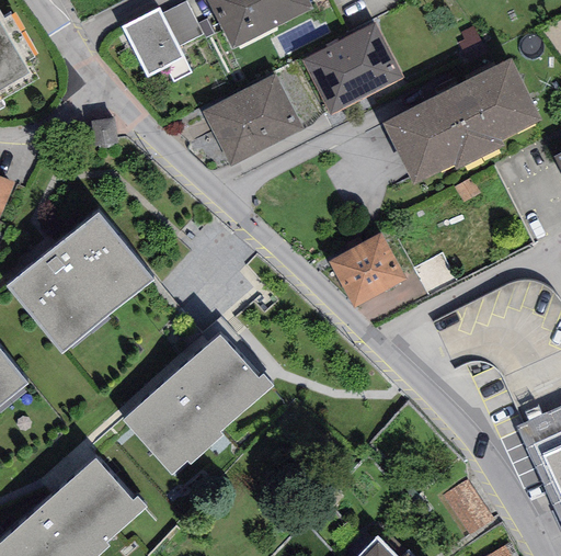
[(180,0),(161,9),(178,42),(203,30),(189,0),(180,0)]
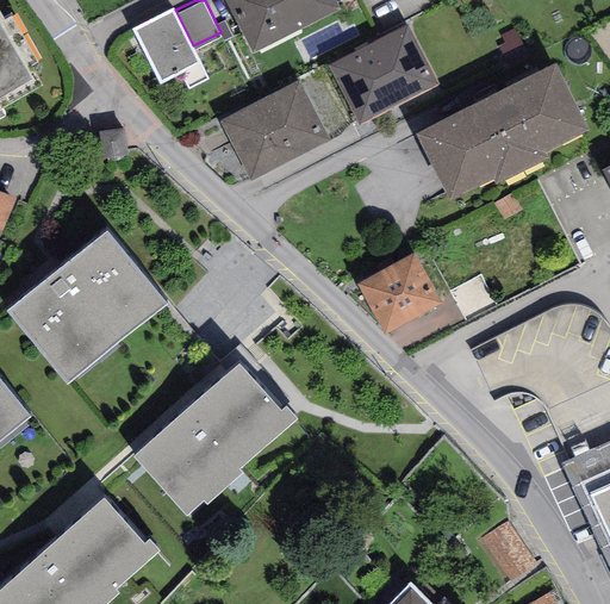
[(224,0),(250,51),(338,7),(335,0),(224,0)]
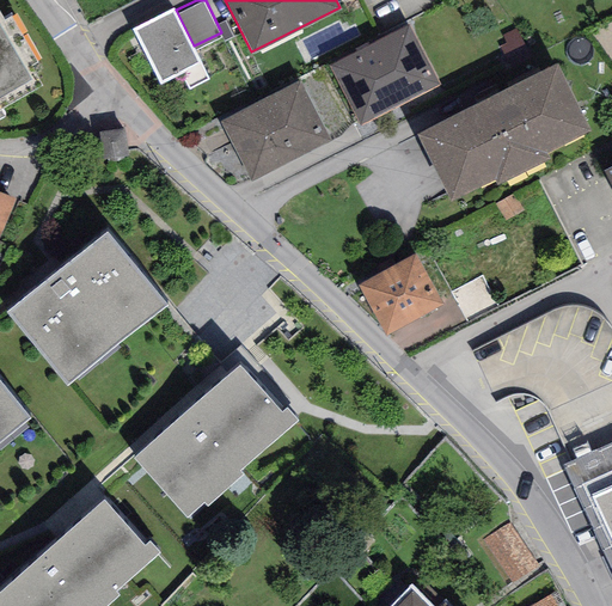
[(173,5),(132,26),(159,81),(201,61),(194,46),(176,10),(173,5)]
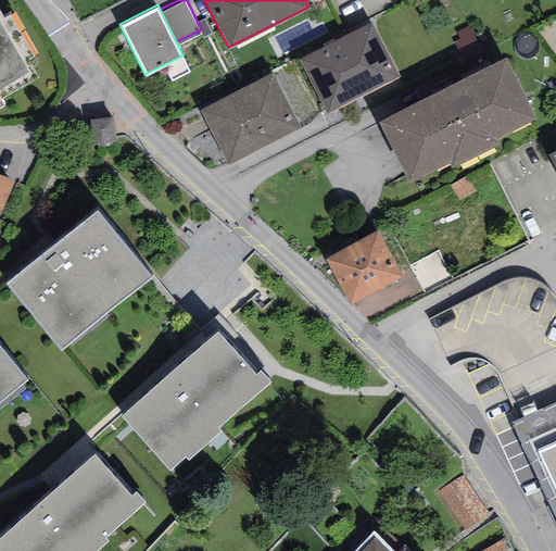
[(0,107),(4,104),(0,98),(38,77),(27,59),(33,57),(10,15),(4,19),(0,11),(0,107)]
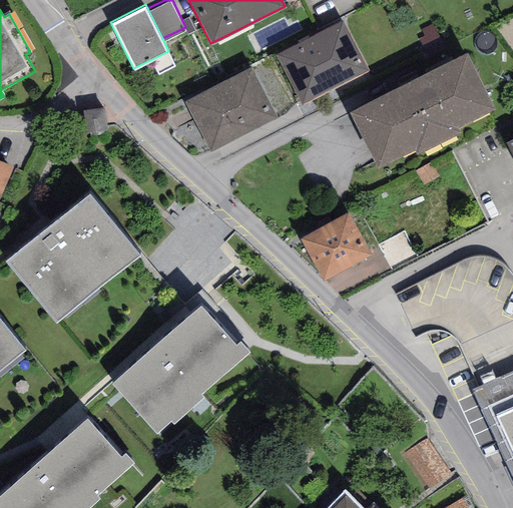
[(344,19),(275,55),(301,104),(369,68),(344,19)]
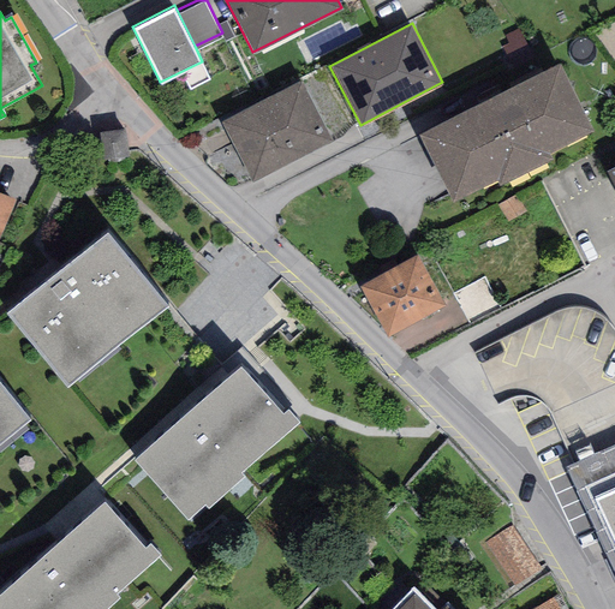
[(483,102),(421,133),(454,199),(496,179),(500,186),(553,159),(549,151),(593,130),(560,64),(499,94),(491,82),(477,90),(483,102)]
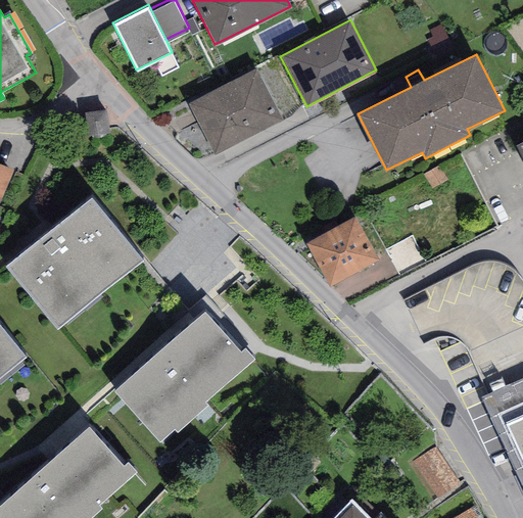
[(282,119),(255,65),(186,101),(214,153),(282,119)]
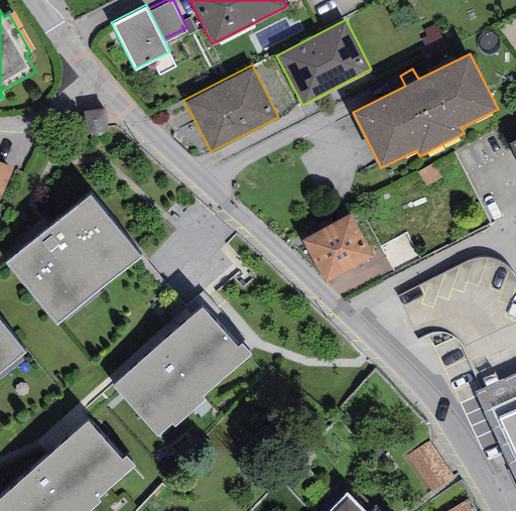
[(0,196),(13,165),(0,159),(0,196)]
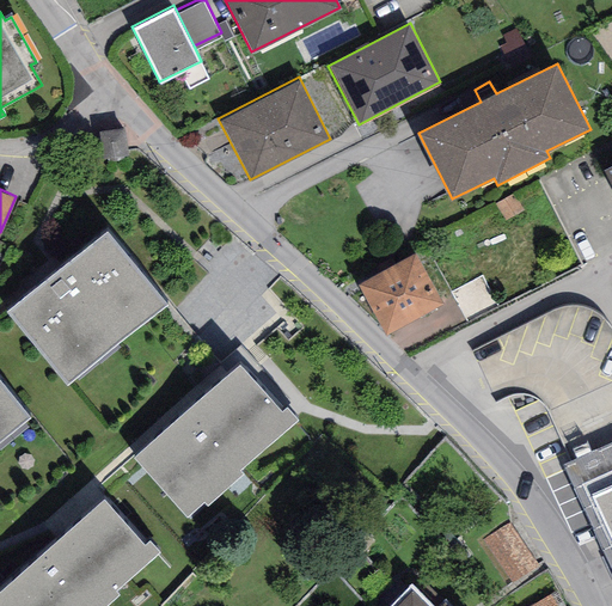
[(166,305),(109,231),(6,311),(65,385),(166,305)]
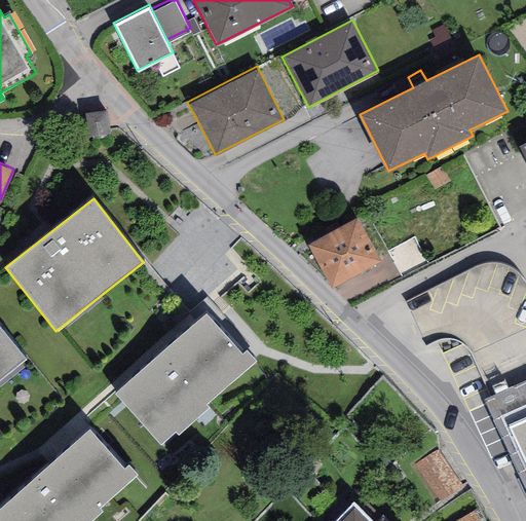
[(357,217),(308,243),(331,285),(379,259),(357,217)]
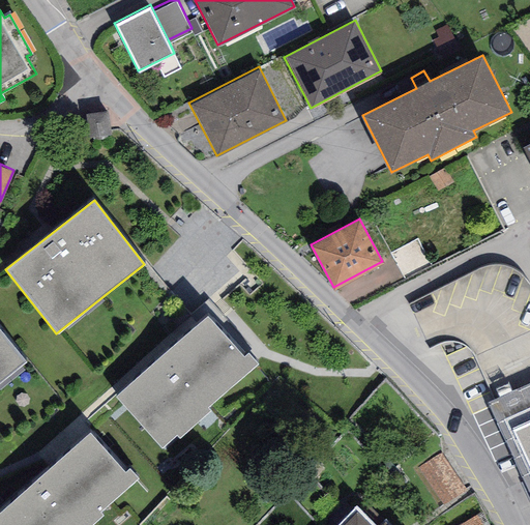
[(255,367),(208,314),(115,395),(162,448),(255,367)]
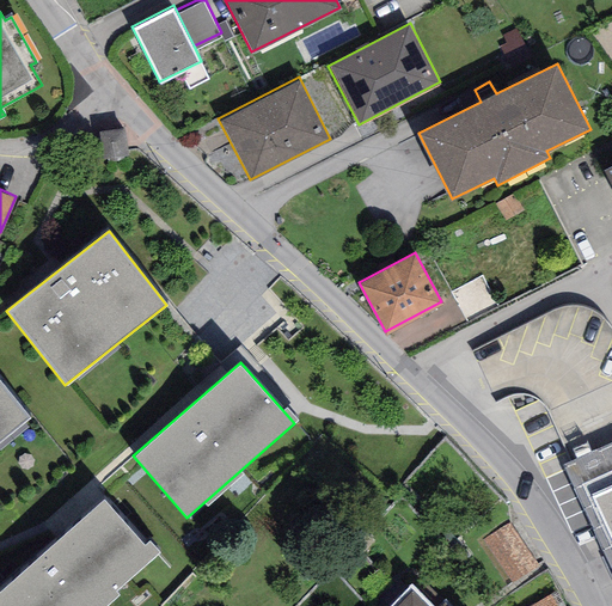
[(0,441),(30,417),(0,381),(0,441)]
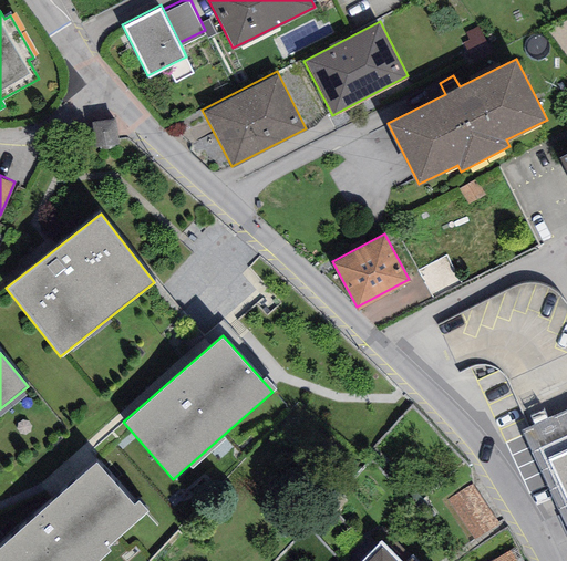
[(566,407),(522,429),(566,527),(566,407)]
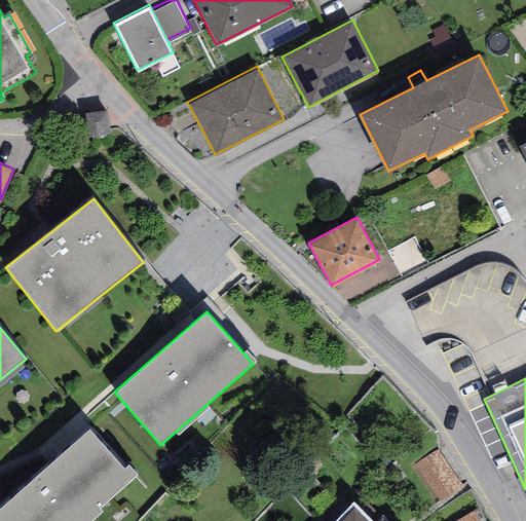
[(84,520),(133,477),(88,429),(0,508),(0,520),(84,520)]
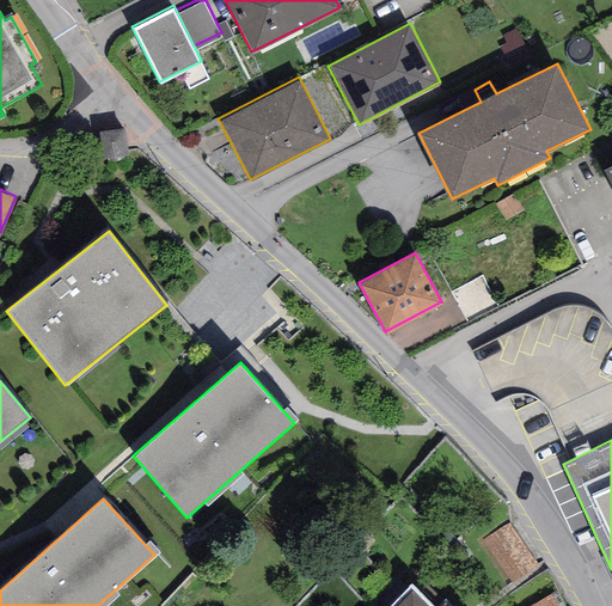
[(537,562),(508,518),(482,534),(512,579),(537,562)]
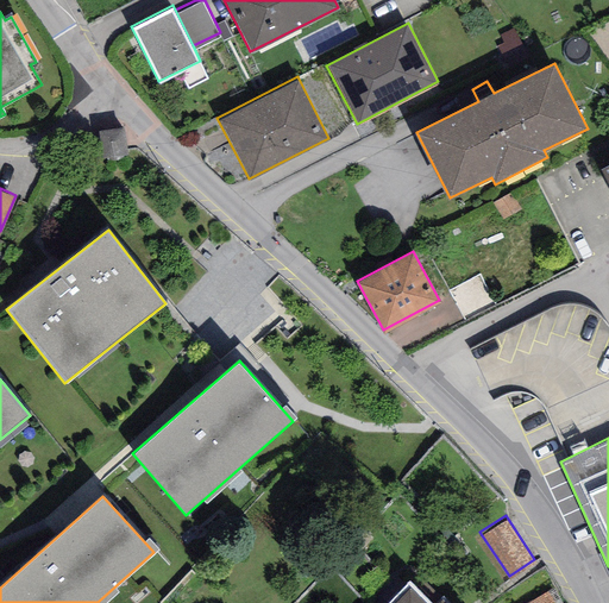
[(565,602),(554,583),(521,602),(516,602),(516,601),(512,602),(565,602)]
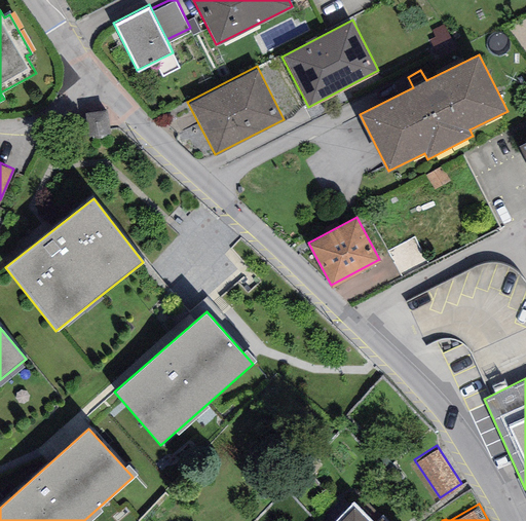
[(368,520),(353,508),(340,520),(368,520)]
